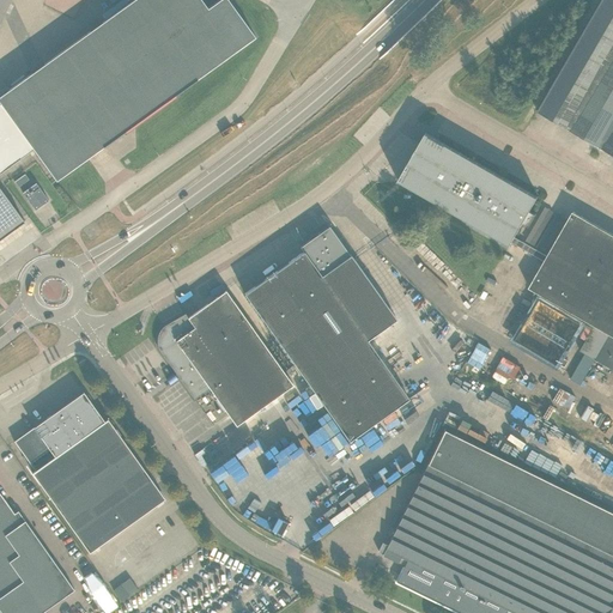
[(0,0),(0,23),(11,0),(0,0)]
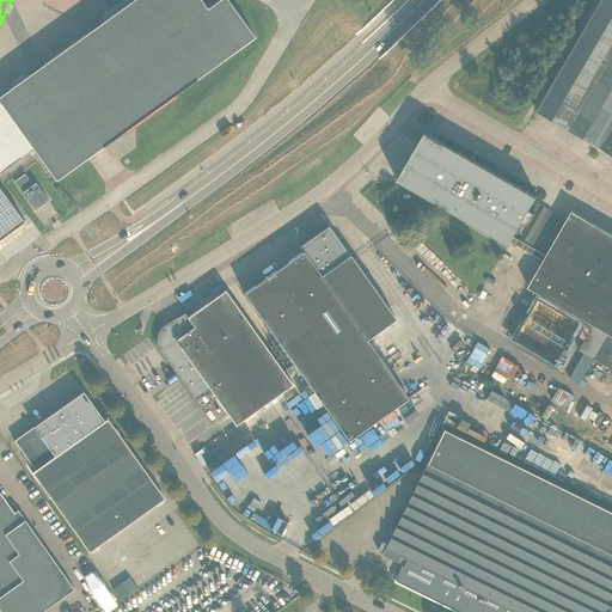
[(200,0),(132,0),(0,96),(0,103),(4,109),(34,150),(56,181),(255,37),(227,0),(218,0),(207,8),(200,0)]
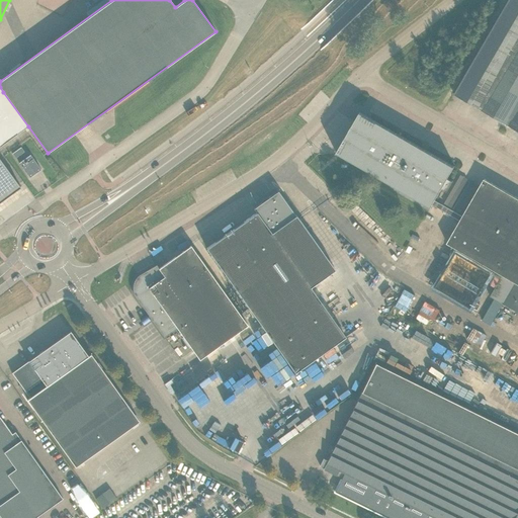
[(517,131),(517,0),(508,0),(454,94),(517,131)]
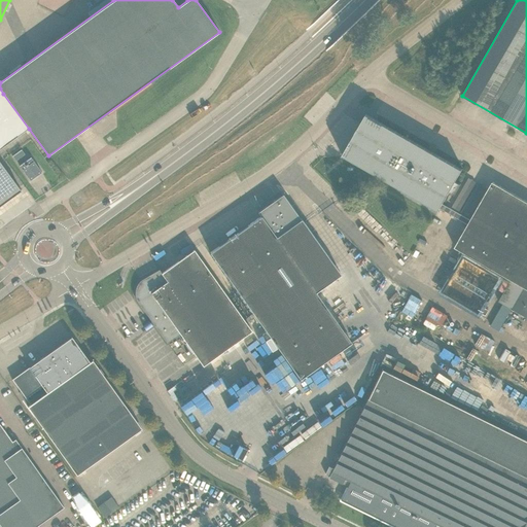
[(0,205),(21,190),(0,162),(0,148),(29,129),(3,94),(0,95),(0,205)]
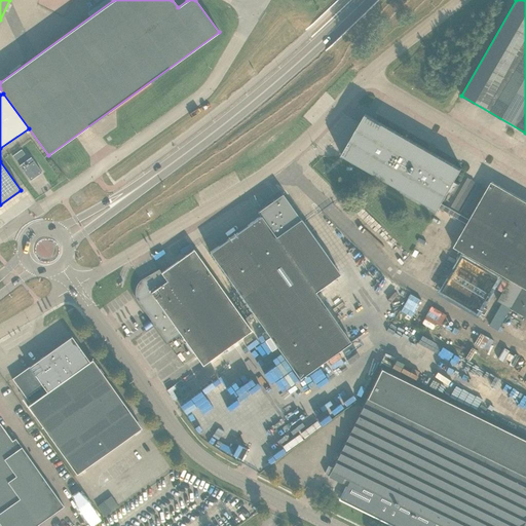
[(454,194),(460,183),(455,180),(461,170),(365,114),(341,155),(437,211),(439,209),(466,224),(454,247),(525,289),(525,201),(491,182),(470,220),(442,203),(449,191),(454,194)]
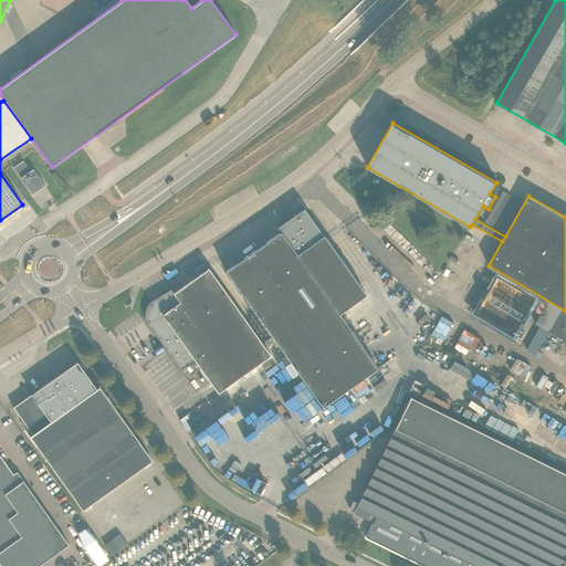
[(17,173),(27,166),(22,160),(13,168),(17,173)]
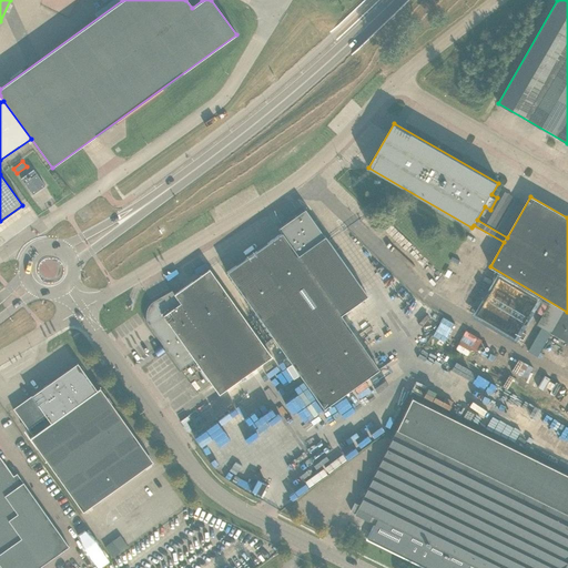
[(32,194),(44,185),(33,170),(21,179),(32,194)]
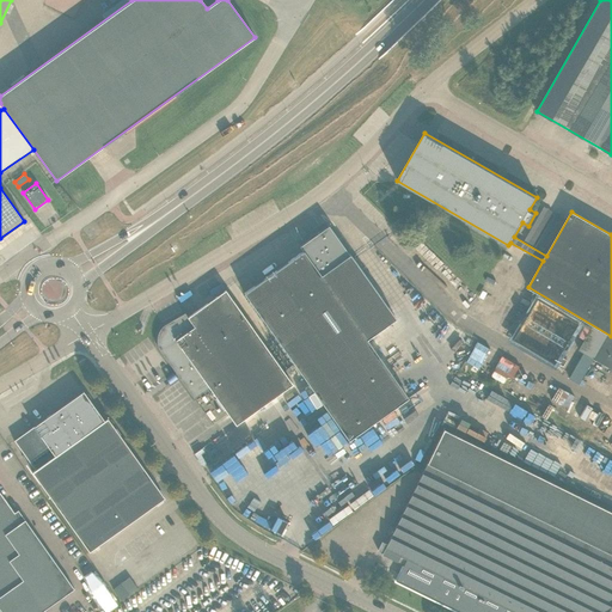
[(349,255),(329,226),(299,246),(303,251),(244,294),(348,440),(408,398),(366,340),(396,319),(349,255)]
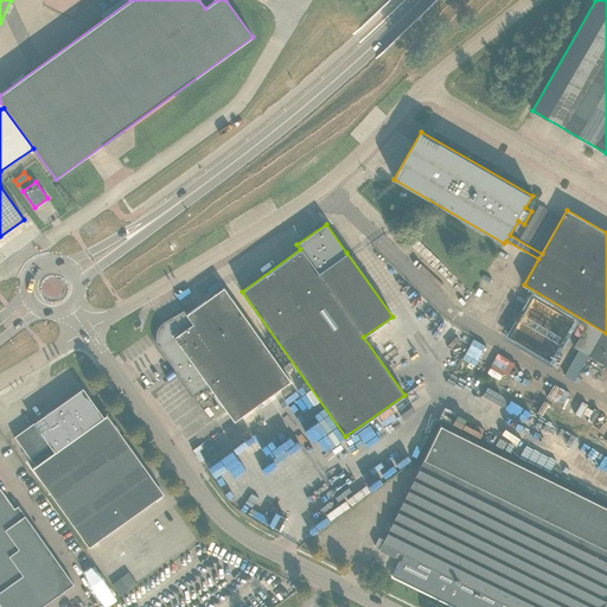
[(250,325),(223,288),(186,314),(184,311),(164,323),(161,324),(159,326),(158,327),(157,331),(155,333),(155,336),(155,338),(155,342),(157,344),(158,346),(159,349),(174,370),(173,371),(172,370),(165,376),(168,381),(176,376),(176,375),(177,374),(192,396),(208,385),(234,422),(291,382),(250,325)]
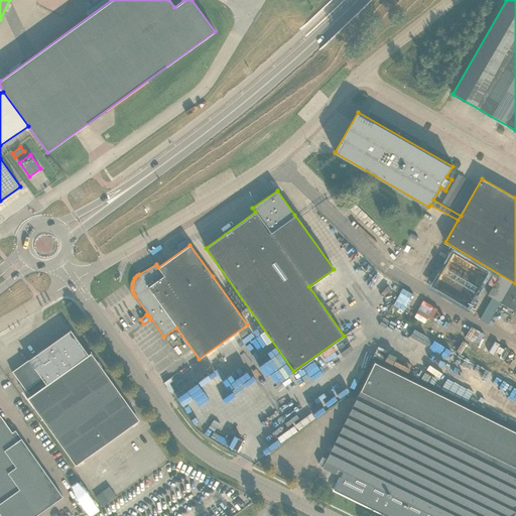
[(407,306),(413,294),(403,288),(396,300),(407,306)]
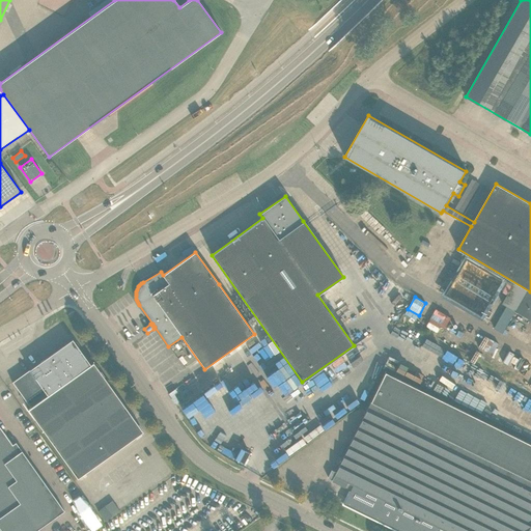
[(427,328),(438,332),(440,327),(449,331),(454,317),(435,309),(427,328)]
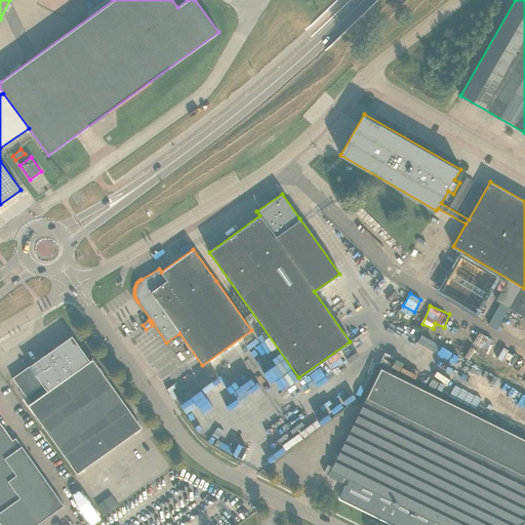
[(442,363),(449,350),(409,327),(402,339),(442,363)]
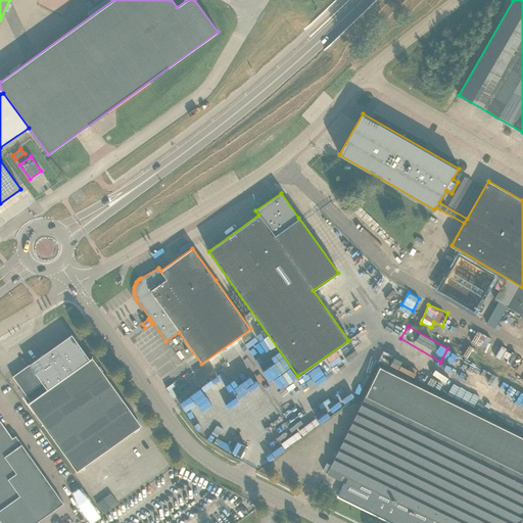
[(89,360),(70,334),(12,377),(30,401),(28,403),(76,472),(140,426),(92,358),(89,360)]
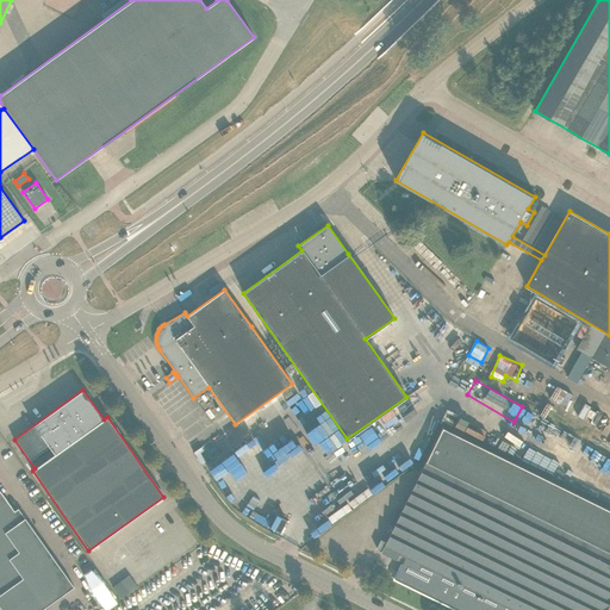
[(394,579),(456,609),(609,609),(609,510),(442,428),(385,543),(380,541),(377,549),(381,552),(380,553),(396,560),(398,555),(405,558),(394,579)]
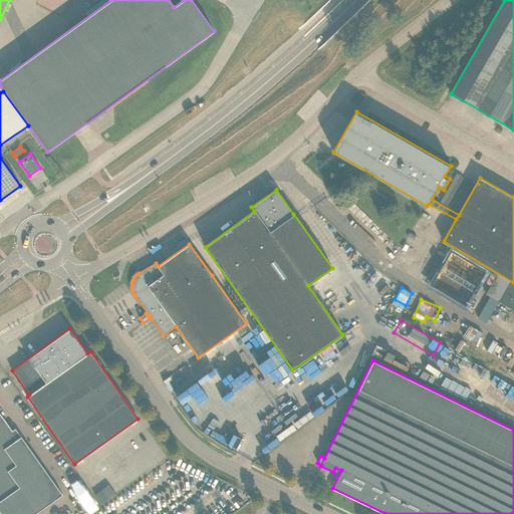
[(474,360),(470,367),(491,380),(495,373),(474,360)]
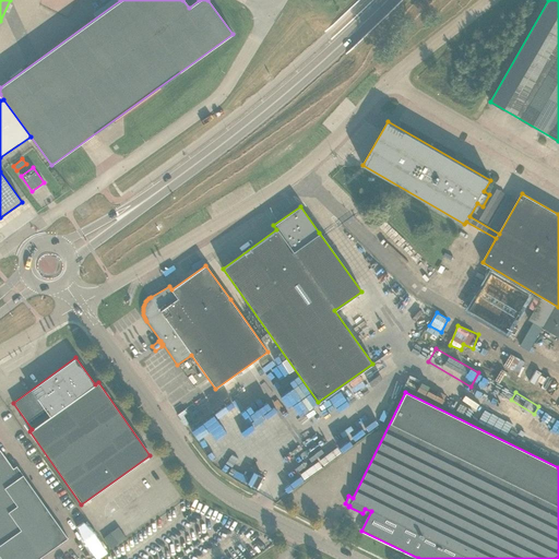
[(226,424),(246,412),(239,400),(219,412),(226,424)]
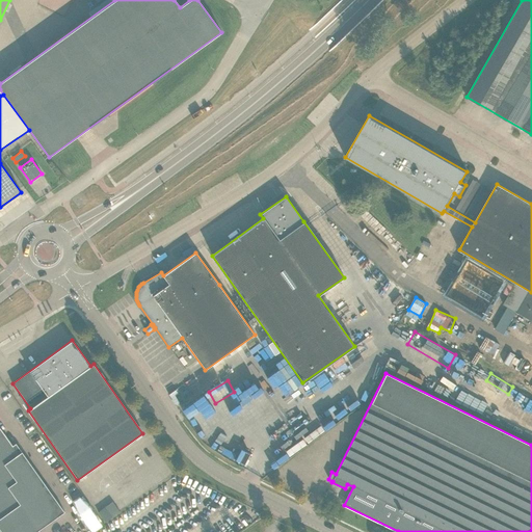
[(248,422),(240,425),(243,432),(251,429),(248,422)]
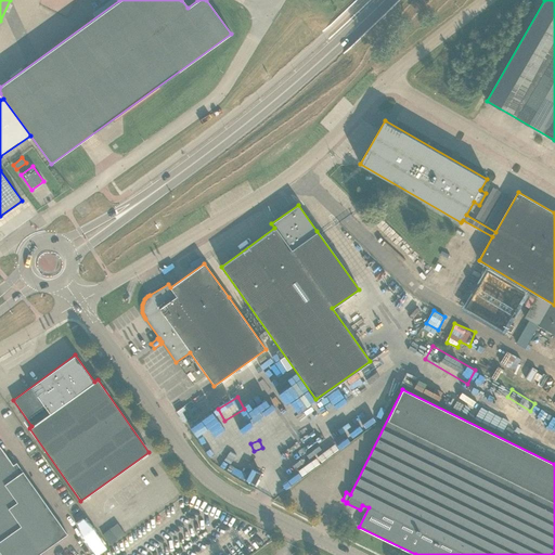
[(13,465),(0,448),(0,447),(0,554),(37,554),(66,534),(16,463),(13,465)]
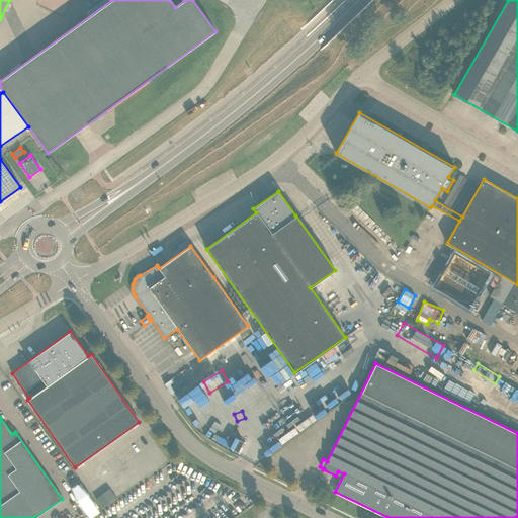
[(217,442),(229,447),(230,443),(219,438),(217,442)]
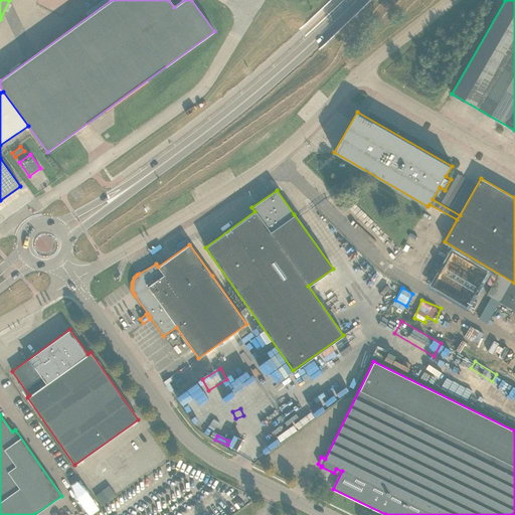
[(236,454),(242,443),(233,439),(227,449),(236,454)]
